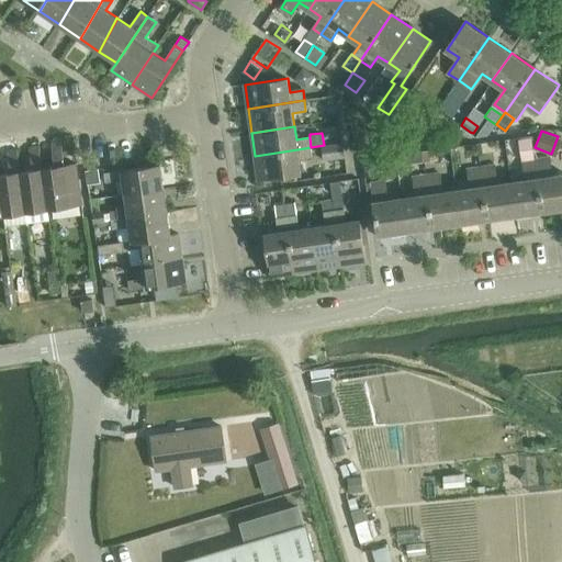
[(531,135),(518,137),(519,148),(521,159),(536,157),(534,146),(531,135)]
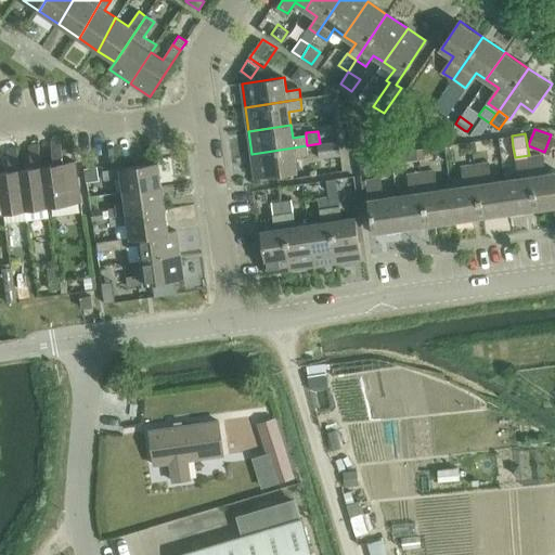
[(51,143),(53,158),(63,157),(61,141),(51,143)]
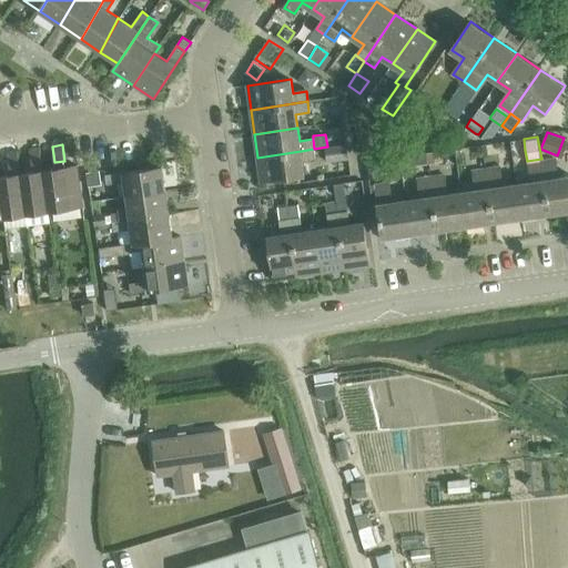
[(30,150),(33,165),(42,164),(40,148),(30,150)]
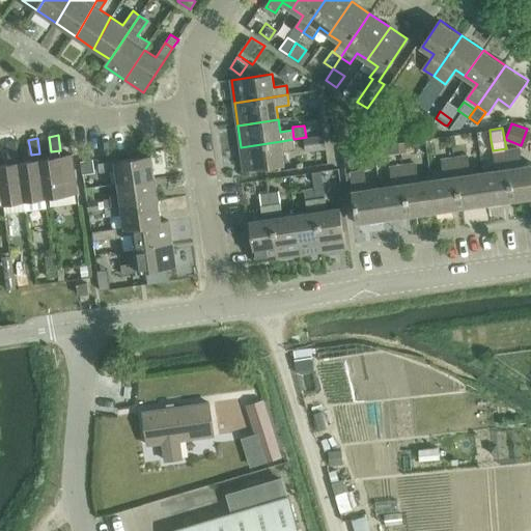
[(281,141),(241,147),(245,170),(284,164),(282,151),(296,149),(294,139),(281,141)]
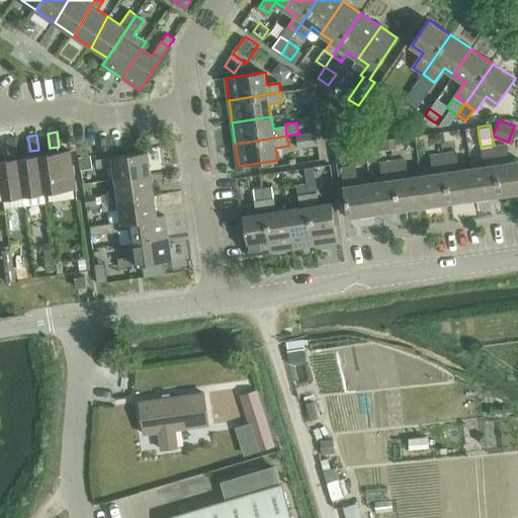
[(391,140),(393,149),(405,147),(403,138),(391,140)]
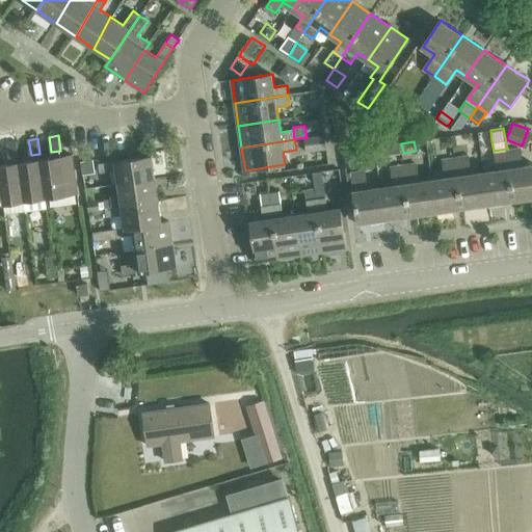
[(7,143),(9,158),(19,157),(17,142),(7,143)]
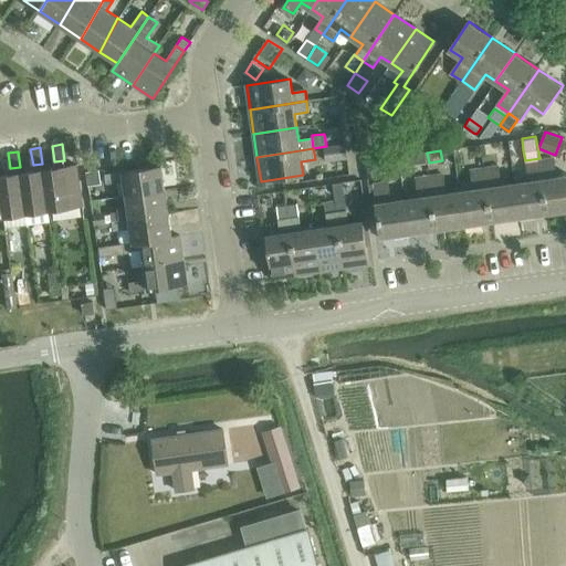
[(426,154),(417,155),(418,165),(428,164),(426,154)]
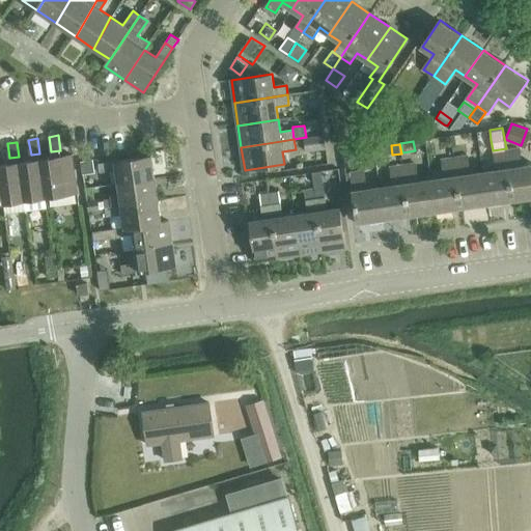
[(520,148),(506,150),(516,199),(530,197),(530,165),(522,166),(520,148)]
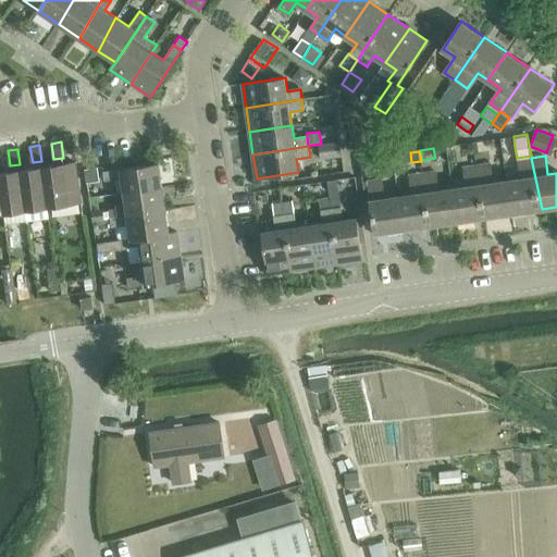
[(360,159),(363,175),(371,174),(369,158),(360,159)]
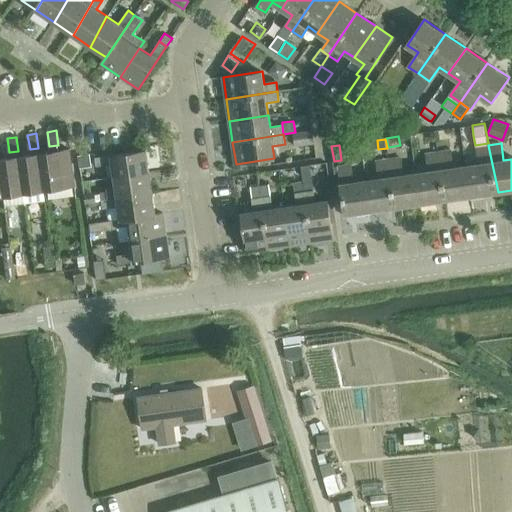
[(478,164),(466,166),(471,196),(498,192),(488,145),(476,147),(478,164)]
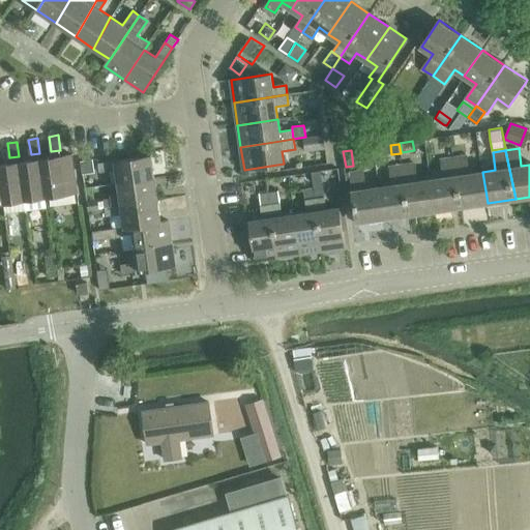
[(52,157),(40,158),(47,197),(78,193),(71,154),(61,156),(52,157)]
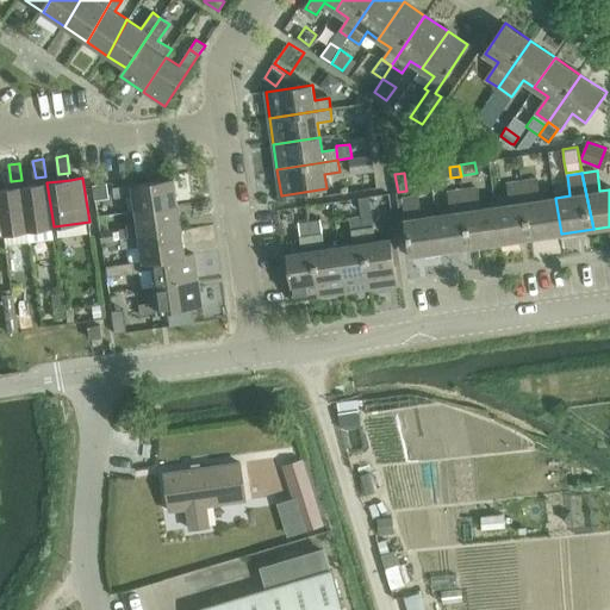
[(134,194),(136,211),(178,204),(174,178),(112,187),(114,198),(134,194)]
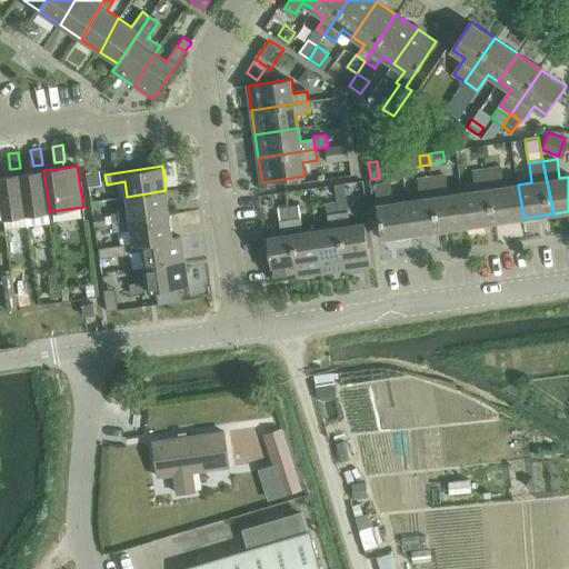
[(495,169),(487,169),(496,222),(523,218),(518,185),(503,187),(501,168),(495,169)]
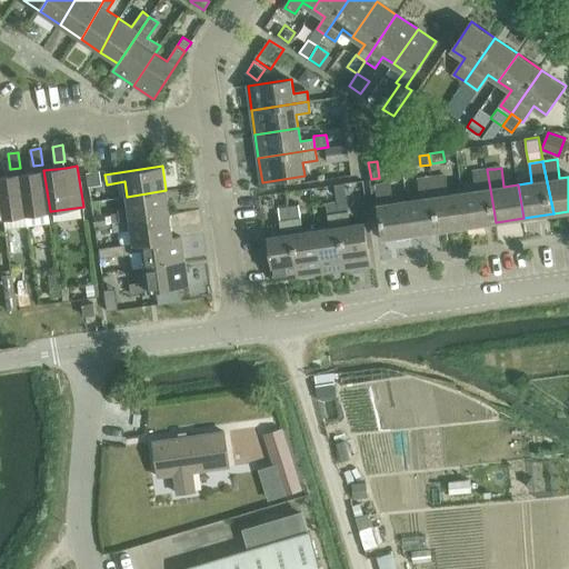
[(476,190),(462,192),(469,226),(496,222),(487,169),(473,172),(476,190)]
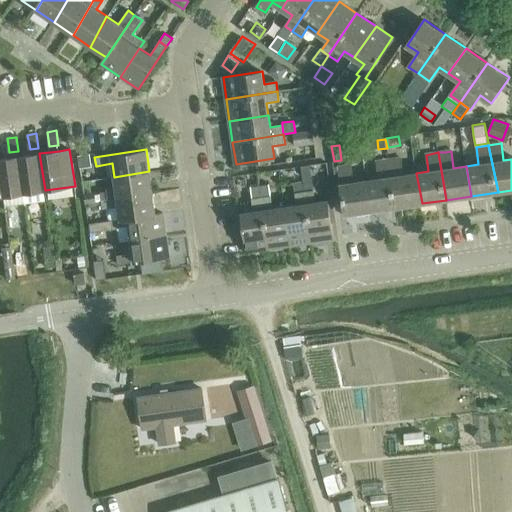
[(39,153),(18,157),(24,193),(45,190),(39,153)]
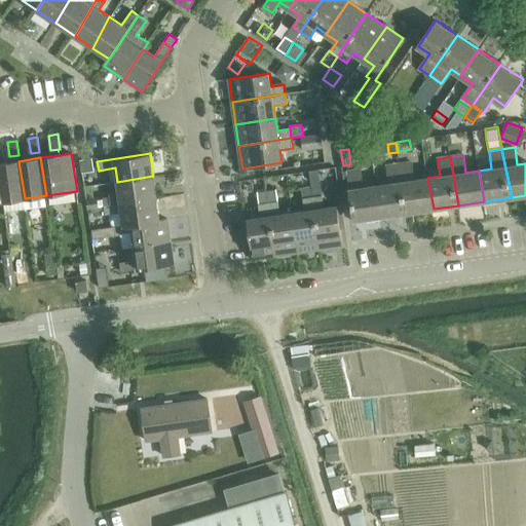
[(81,160),(83,174),(92,172),(90,159),(81,160)]
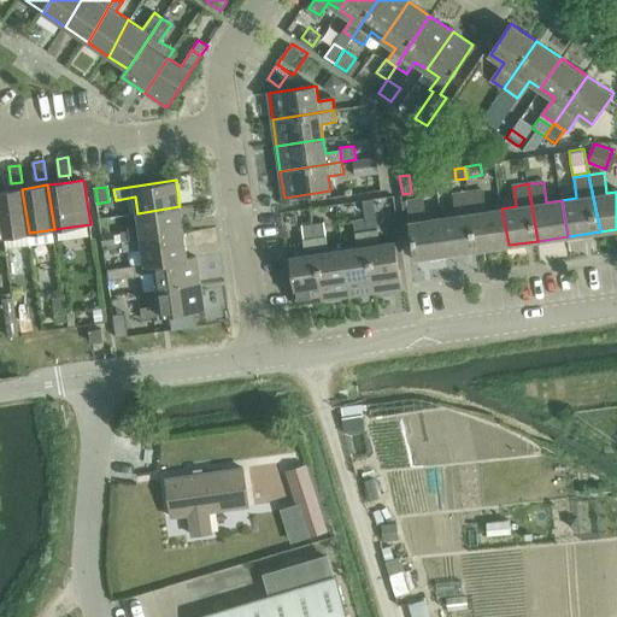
[(0,209),(3,230),(4,238),(29,233),(22,189),(0,192),(0,209)]
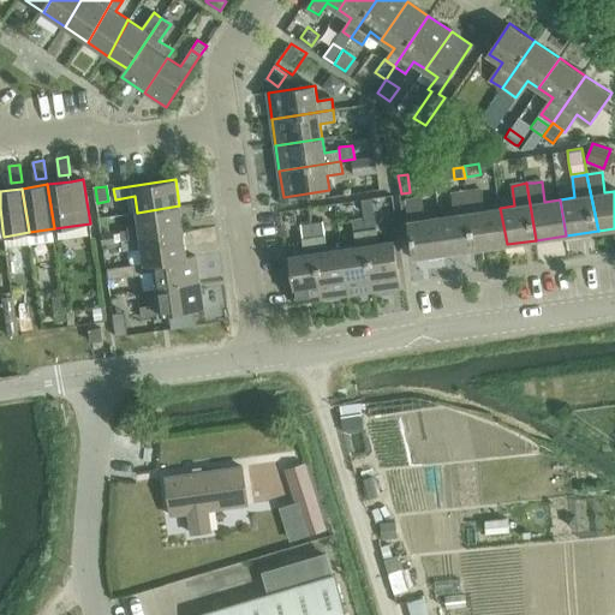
[(482,190),(467,192),(477,249),(507,244),(500,208),(485,210),(482,190)]
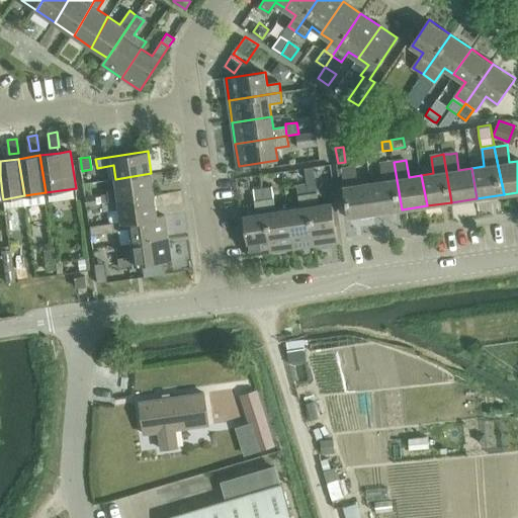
[(382,181),(371,182),(375,213),(402,209),(394,162),(381,163),(382,181)]
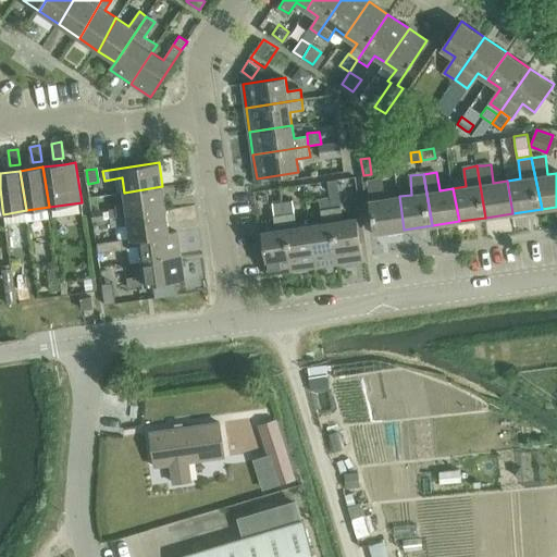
[(404,230),(399,196),(385,198),(382,180),(368,182),(375,234),(404,230)]
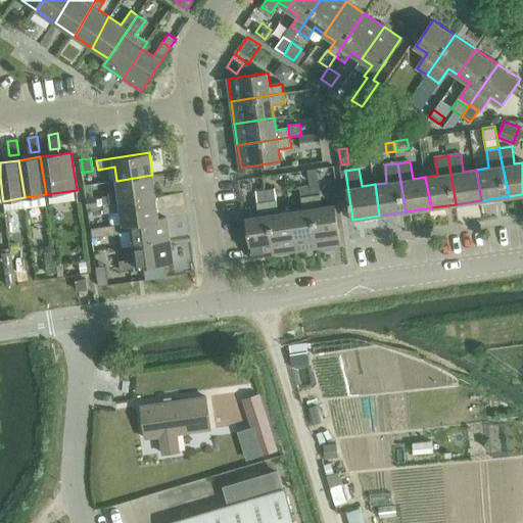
[(102,196),(103,205),(155,197),(152,175),(116,181),(119,193),(102,196)]
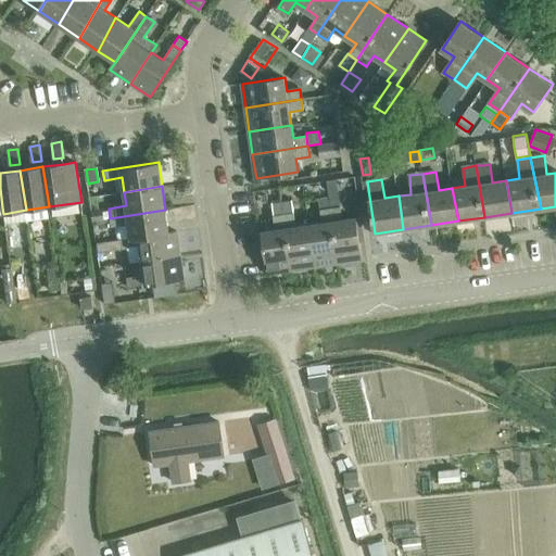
[(328,194),(329,197),(339,263),(339,264),(363,260),(356,218),(343,220),(341,206),(339,193),(328,194)]
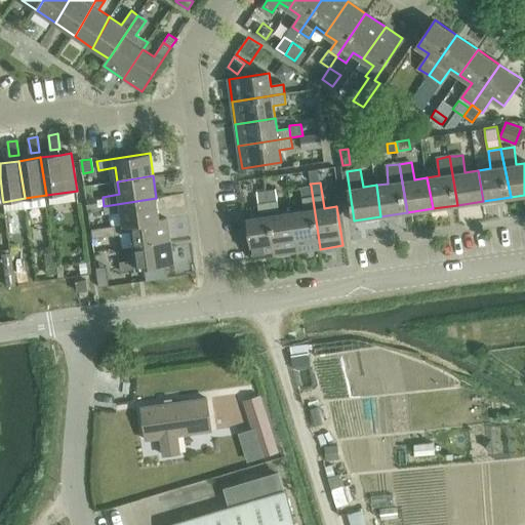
[(305,210),(292,212),(297,251),(320,249),(320,248),(311,186),(301,187),(303,198),(305,210)]
